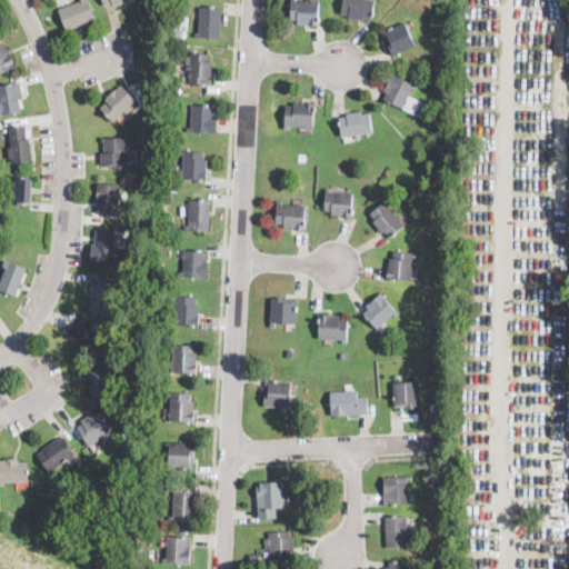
[(77,26),(68,29),(60,9),(81,1),(80,0),(88,0),(96,18),(77,26)]
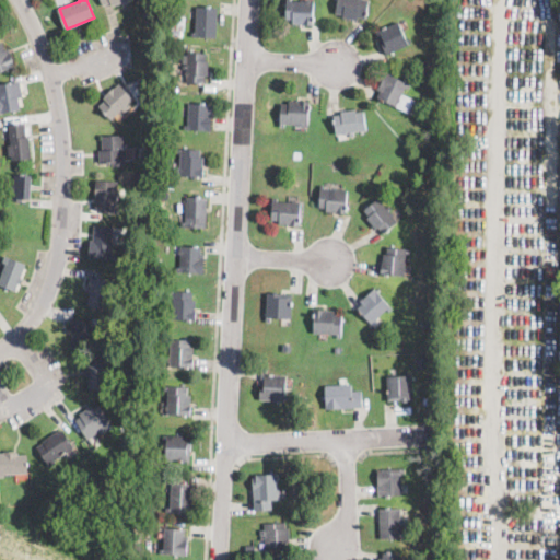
[(311,0),(311,1),(313,1),(312,21),(314,21),(313,25),(303,25),(303,24),(292,23),(292,20),(286,20),(287,0),(311,0)]
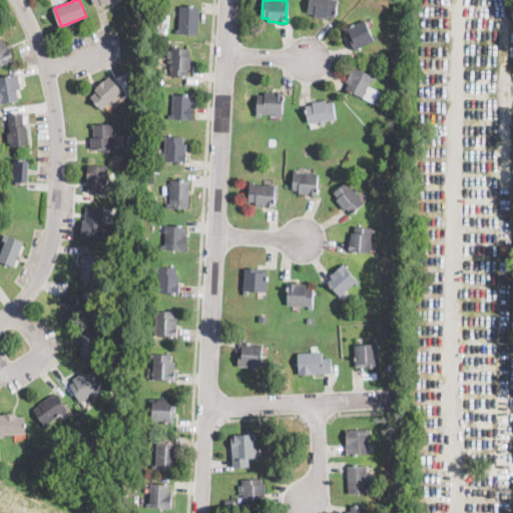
[(338,0),(336,17),(329,16),(328,18),(324,17),(314,15),(315,14),(307,13),(309,0),(338,0)]
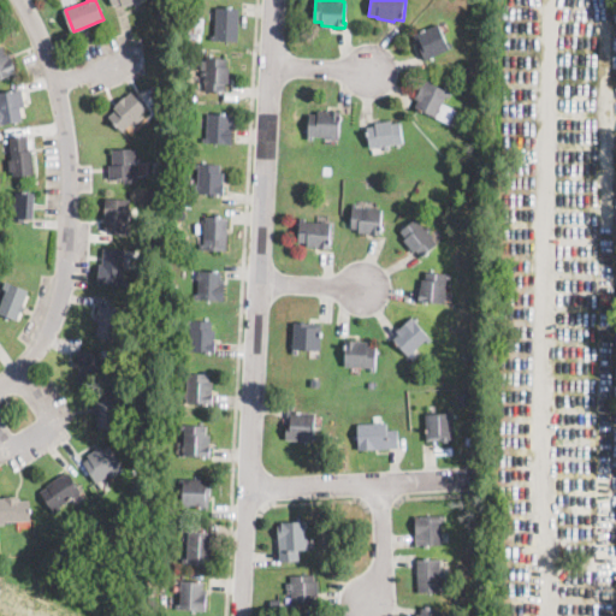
[(238,23),(237,42),(212,40),(212,35),(214,35),(217,7),(240,10),(238,23)]
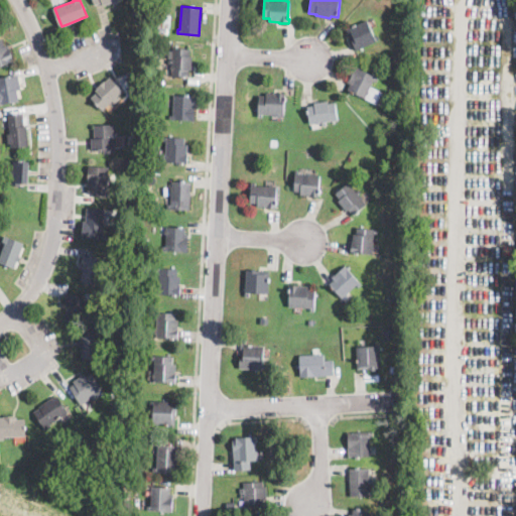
[(170,16),(169,28),(158,27),(159,15),(170,16)]
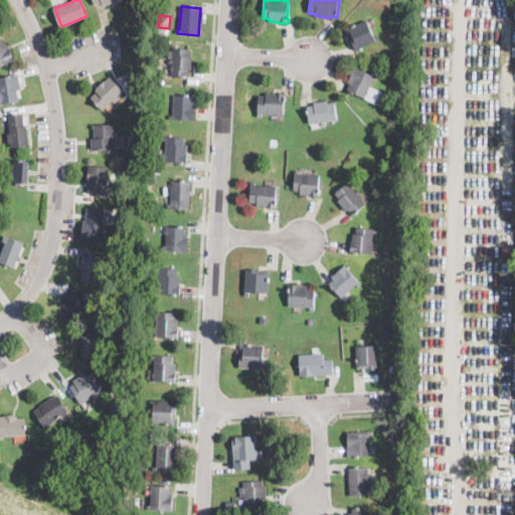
[(370,27),(373,35),(376,34),(378,39),(355,50),(346,29),(366,20),(370,27)]
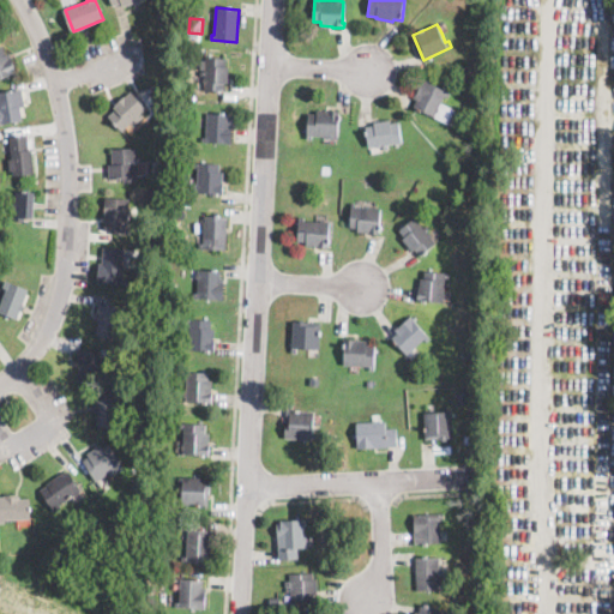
[(0,47),(2,47),(5,55),(10,54),(16,72),(0,77),(0,47)]
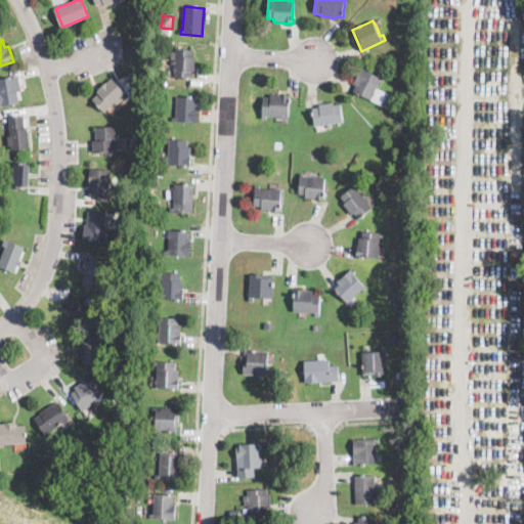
[(195,56),(194,68),(194,71),(192,71),(191,78),(175,77),(175,71),(173,71),(173,67),(175,67),(175,64),(171,64),(171,59),(175,60),(176,48),(193,49),(192,56),(195,56)]
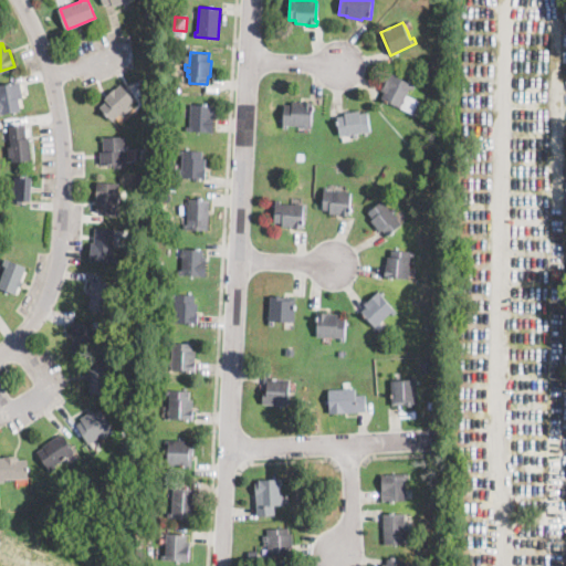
[(415,85),(412,90),(410,88),(408,94),(419,100),(412,114),(381,98),(385,92),(381,91),(390,73),(415,85)]
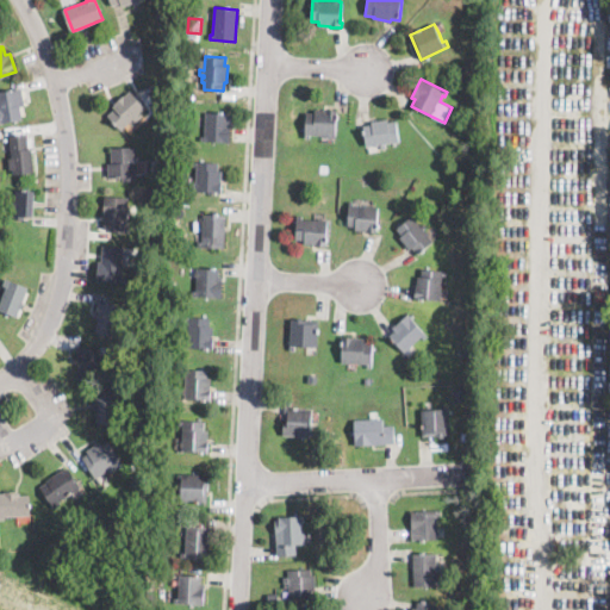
[(22,119),(0,122),(0,92),(20,89),(23,105),(19,105),(22,119)]
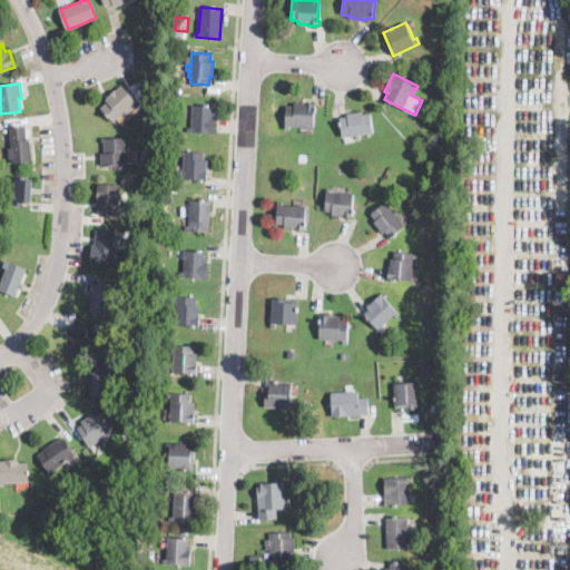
[(131,109),(127,114),(125,110),(112,121),(101,108),(107,102),(106,100),(123,86),(136,100),(129,107),(131,109)]
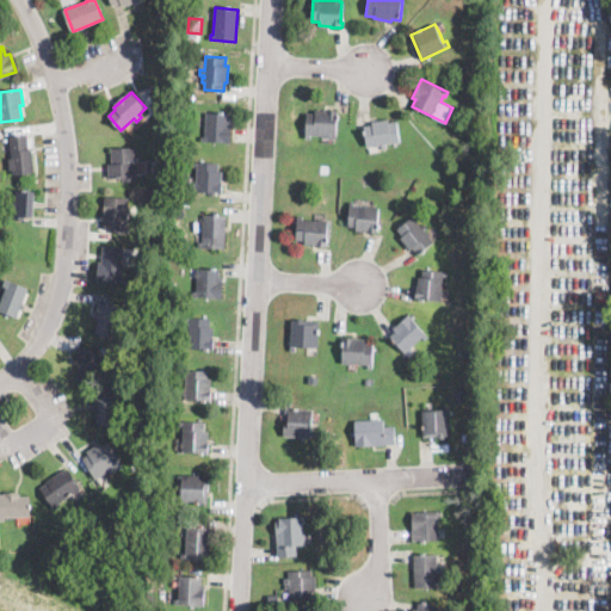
[(339,111),(338,117),(337,117),(337,136),(333,136),(333,137),(327,137),(327,136),(310,135),(310,139),(306,139),(307,112),(315,113),(315,110),(339,111)]
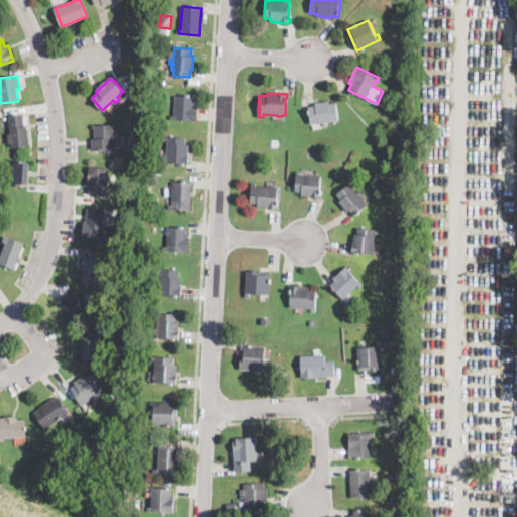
[(195,106),(195,121),(192,121),(171,119),(171,115),(174,115),(175,95),(196,96),(195,106)]
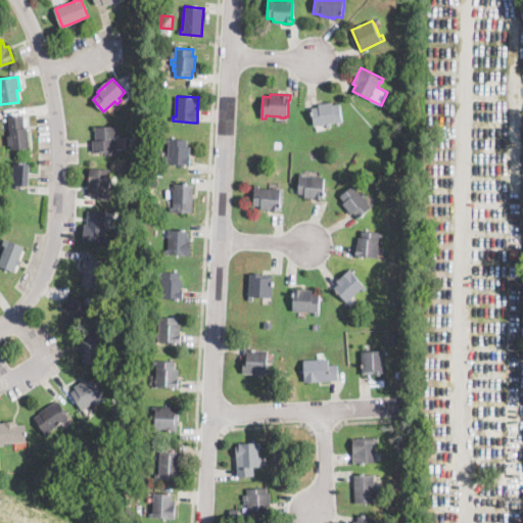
[(332,102),(332,104),(340,103),(342,122),(330,124),(331,127),(327,128),(327,124),(325,124),(325,126),(321,126),(321,125),(314,126),(312,108),(319,107),(319,104),(332,102)]
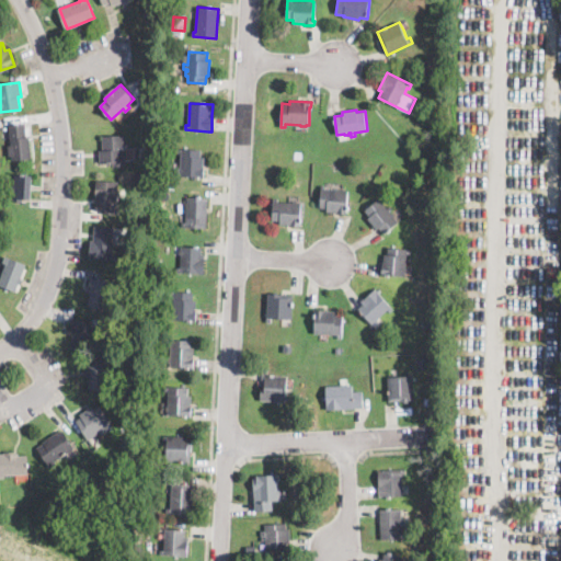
[(25,135),(25,138),(27,138),(30,157),(12,159),(12,156),(9,156),(9,147),(11,146),(9,126),(15,125),(14,125),(24,124),(25,135)]
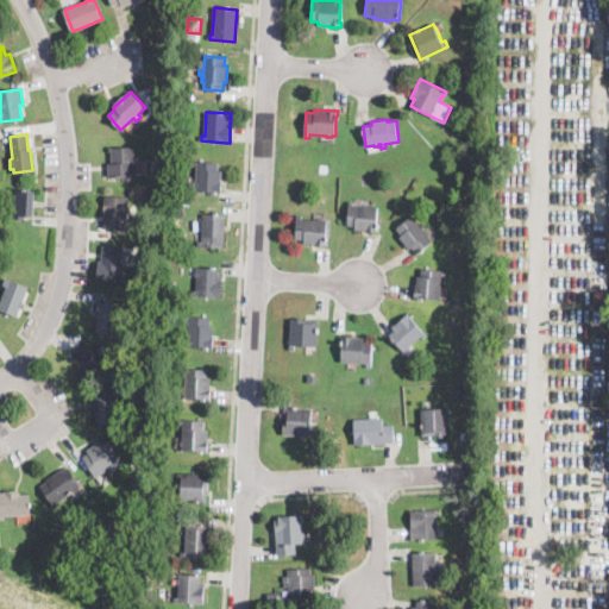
[(133,146),(133,155),(137,155),(137,169),(135,169),(135,180),(123,180),(123,176),(108,177),(108,163),(112,163),(111,148),(133,146)]
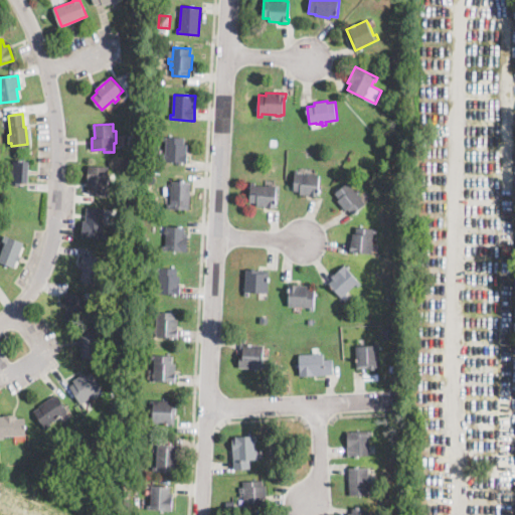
[(187,154),(187,155),(187,162),(165,161),(165,158),(164,158),(164,154),(166,154),(166,141),(163,141),(163,137),(184,137),(184,144),(187,144),(186,154),(187,154)]
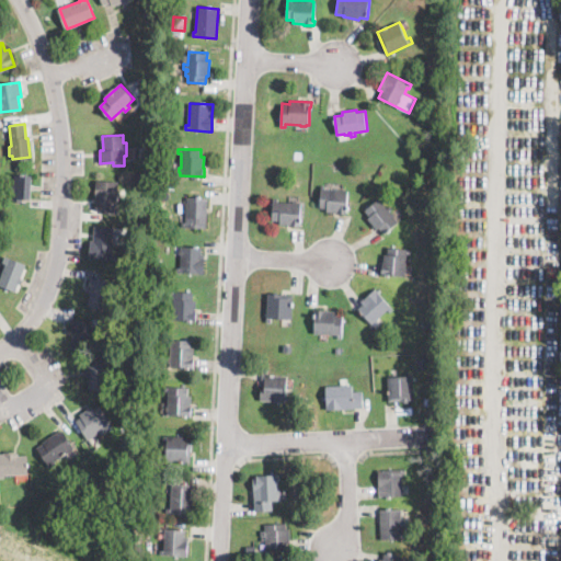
[(24,174),(24,176),(31,176),(30,185),(33,185),(33,190),(30,190),(30,197),(21,197),(21,201),(14,201),(14,175),(20,175),(20,174),(24,174)]
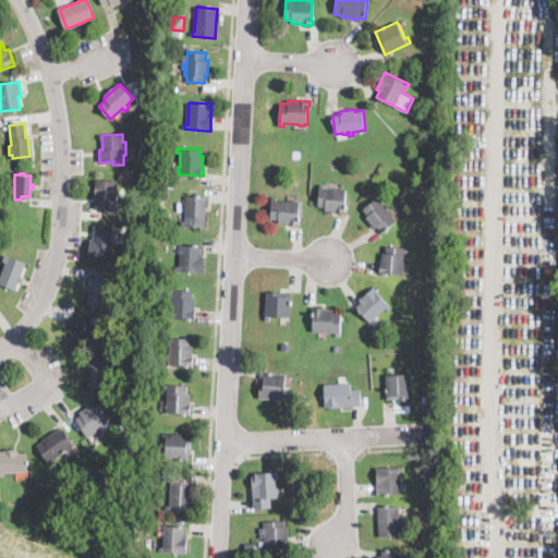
[(117,195),(116,213),(102,213),(102,209),(95,209),(95,197),(94,197),(95,179),(117,181),(117,195)]
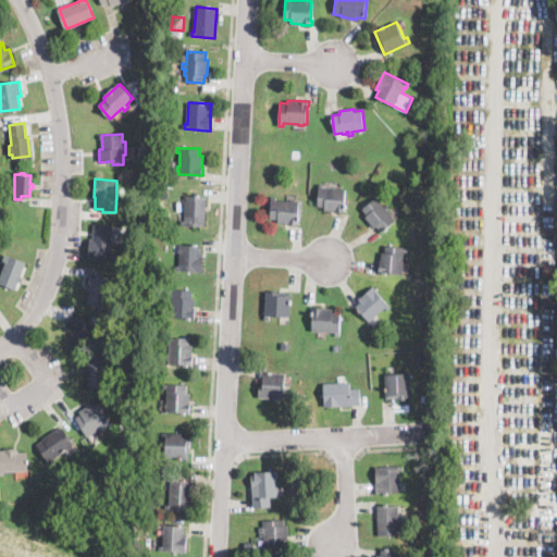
[(345,208),(344,212),(324,210),(324,207),(318,207),(319,183),(323,183),(323,187),(346,189),(345,208)]
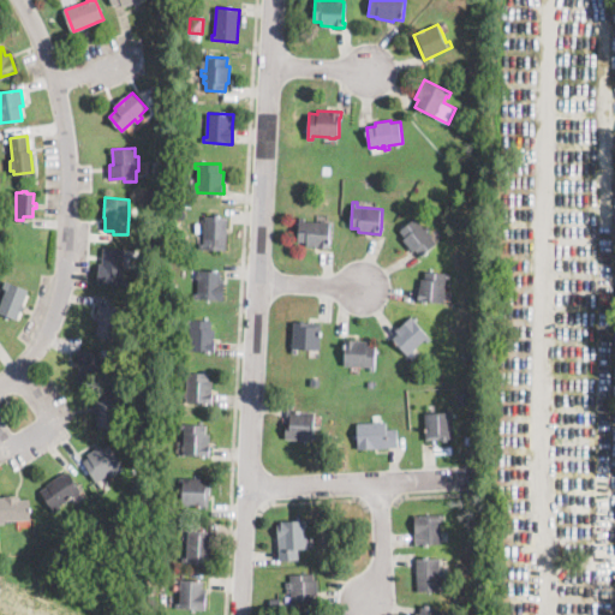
[(227,232),(226,251),(199,249),(199,244),(203,244),(206,216),(228,218),(227,232)]
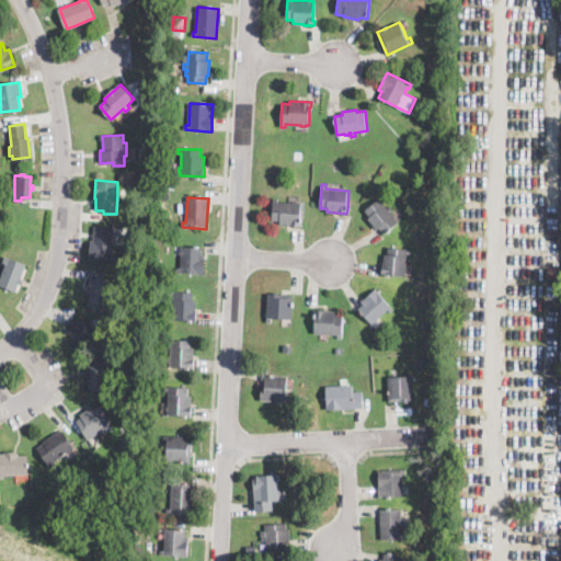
[(289,202),(292,202),(292,201),(298,202),(298,203),(302,203),(300,227),(292,226),(290,226),(290,225),(279,224),(279,220),(272,220),(274,197),(277,197),(277,202),(289,202)]
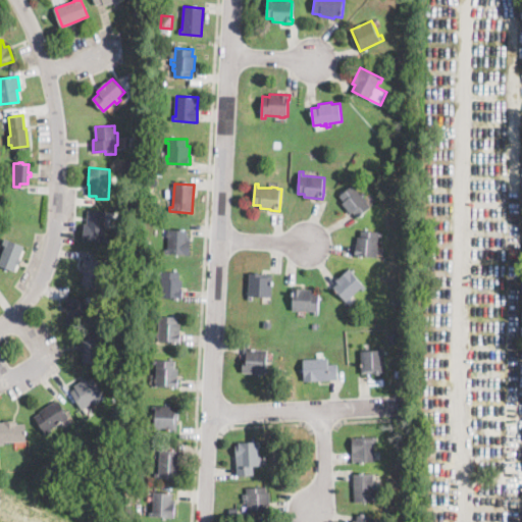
[(353,185),(360,194),(363,191),(366,194),(362,197),(364,198),(365,197),(368,201),(366,202),(370,206),(357,217),(353,212),(351,214),(349,211),(342,203),(344,201),(340,196),(353,185)]
